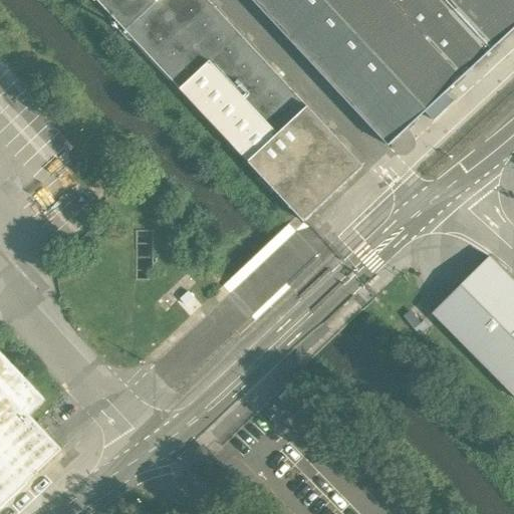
[(159,0),(95,0),(125,31),(159,0)]
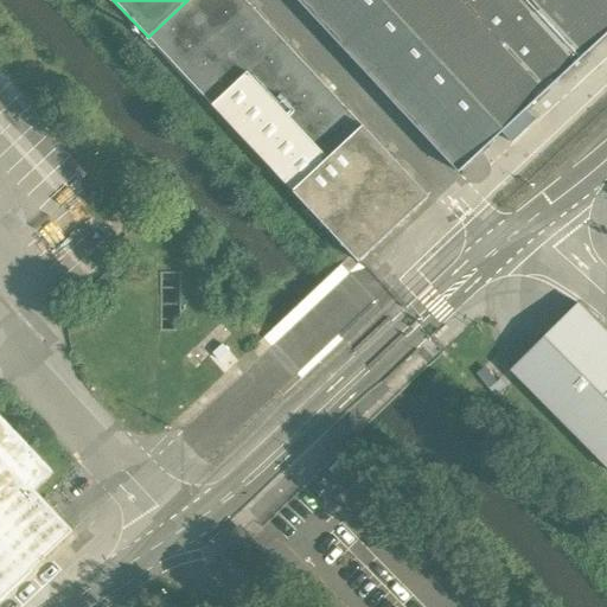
[(363,127),(244,0),(187,0),(148,37),(292,192),(363,127)]
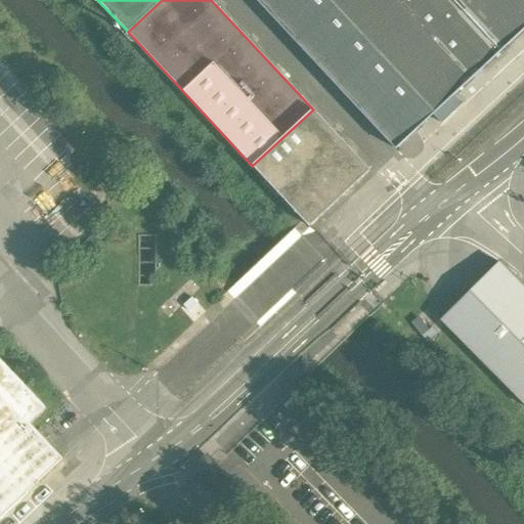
[(523,29),(523,0),(256,0),(395,149),(523,29)]
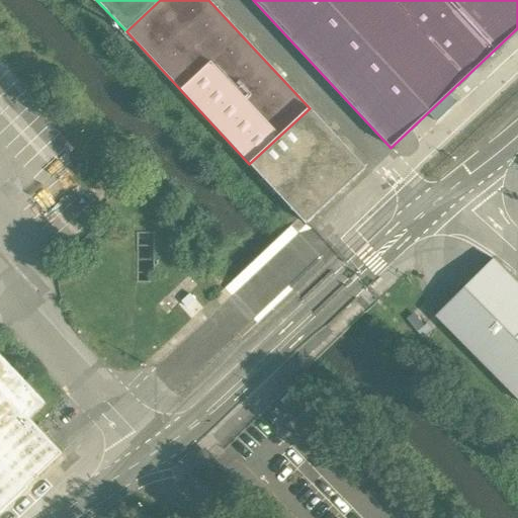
[(310,108),(249,164),(306,225),(366,168),(310,108)]
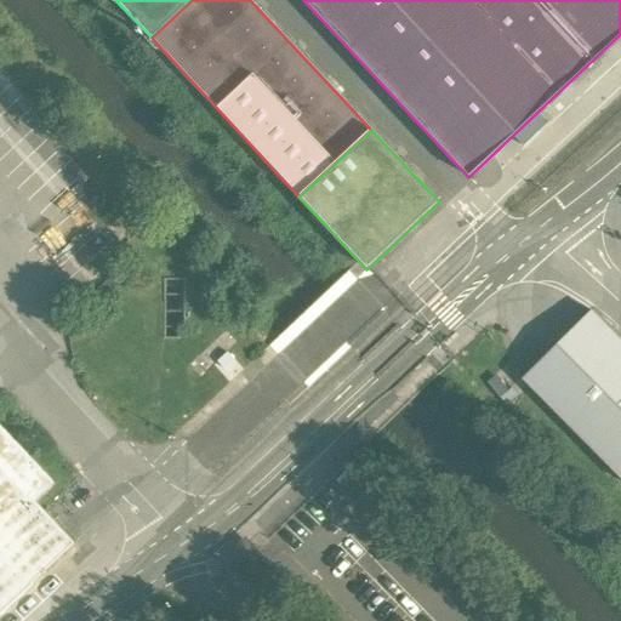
[(620,340),(592,311),(523,379),(620,478),(620,340)]
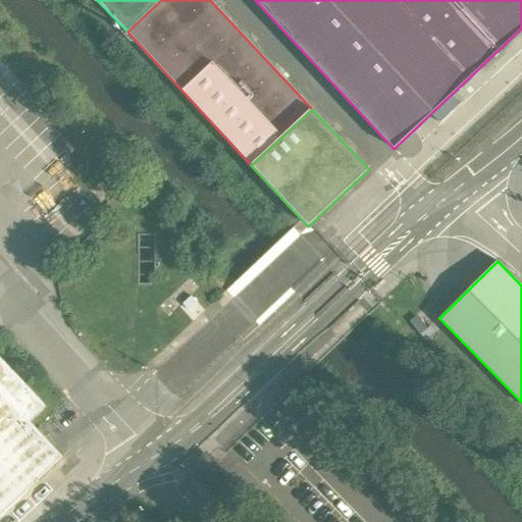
[(43,409),(0,363),(0,515),(60,459),(27,423),(43,409)]
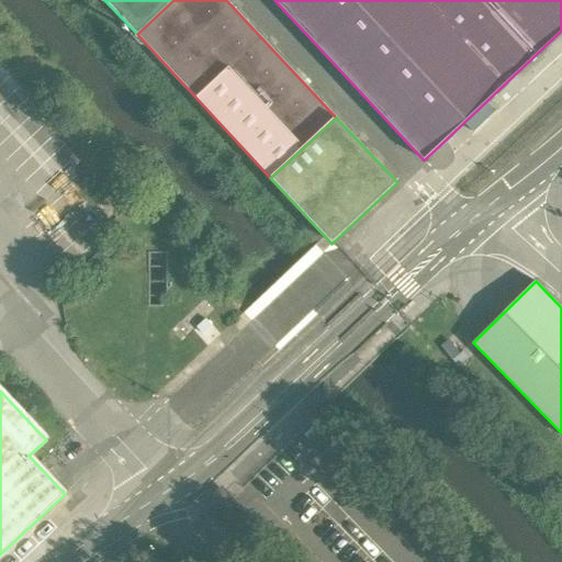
[(221,527),(244,506),(224,485),(201,505),(221,527)]
